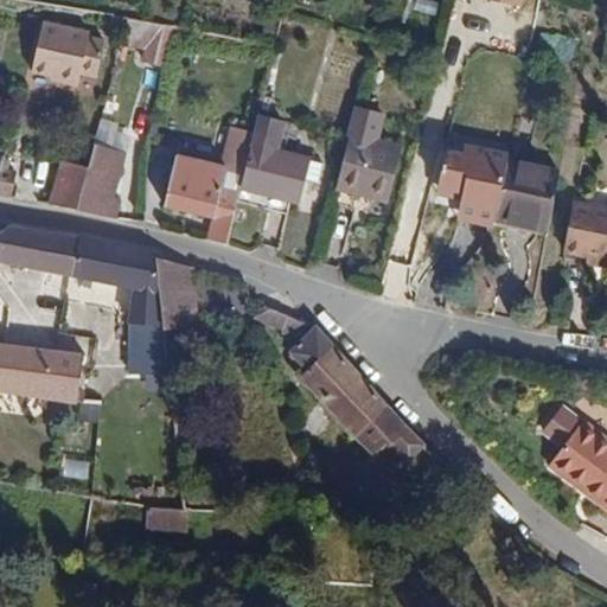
[(125,31),(128,18),(112,16),(109,16),(107,27),(125,31)]
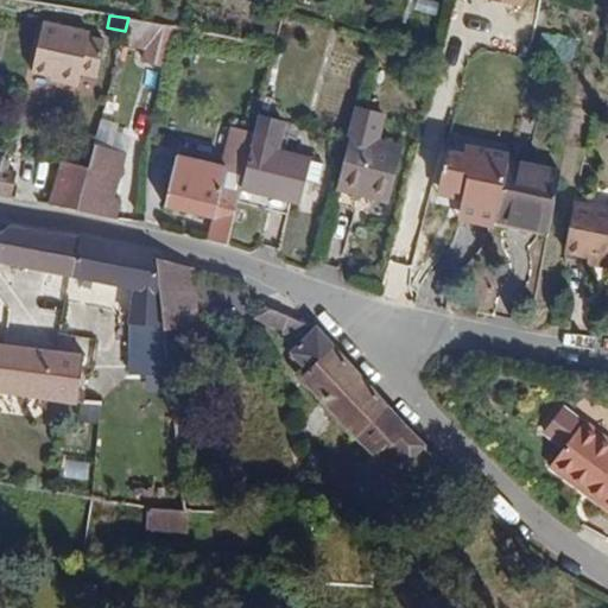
[(147,46),(152,23),(128,18),(125,31),(122,40),(147,46)]
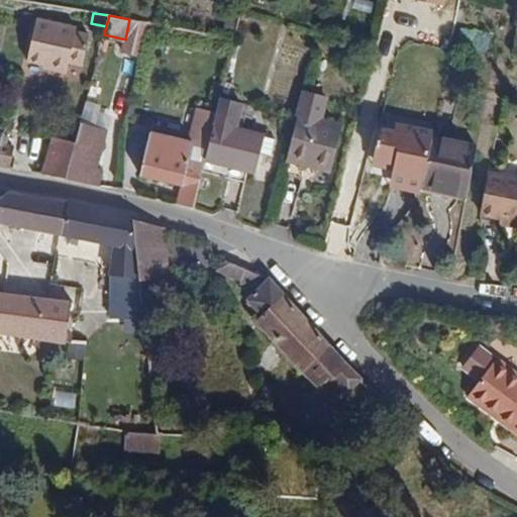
[(83,63),(88,32),(73,30),(74,24),(34,17),(27,60),(43,62),(50,63),(50,69),(66,71),(68,62),(83,63)]
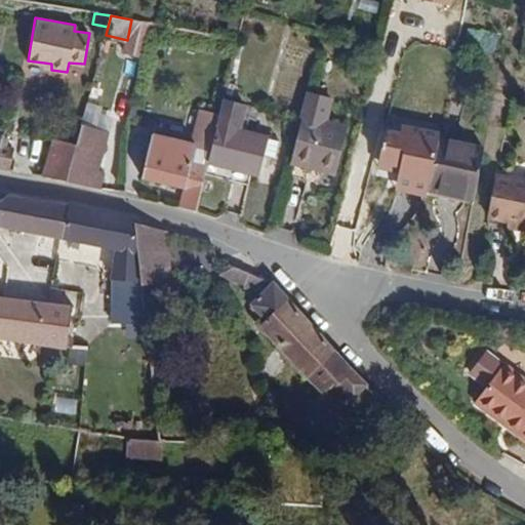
[(142,52),(148,23),(131,19),(127,40),(125,48),(142,52)]
